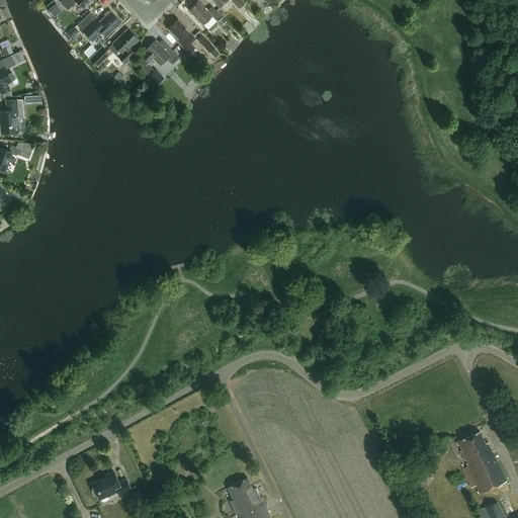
[(83,8),(91,0),(62,0),(61,1),(68,9),(77,1),(83,8)]
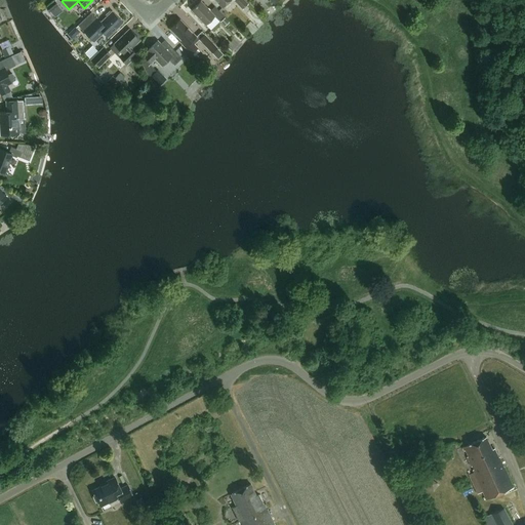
[(248,4),(244,0),(233,0),(242,9),(248,4)]
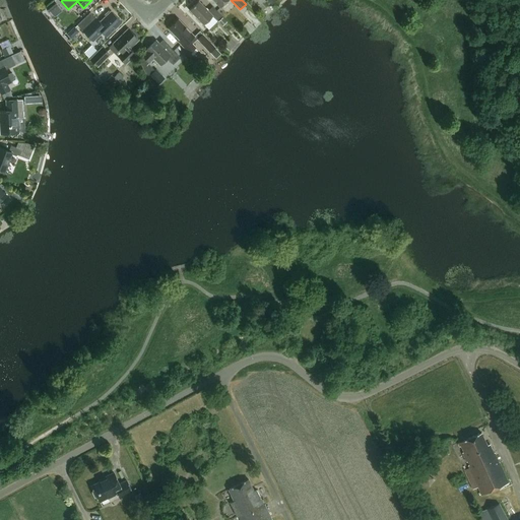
[(50,11),(58,5),(55,1),(47,7),(50,11)]
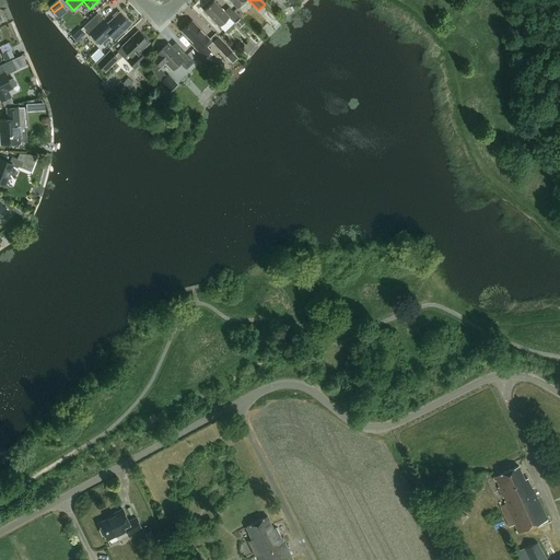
[(234,21),(238,16),(230,7),(224,11),(214,1),(205,10),(220,26),(230,16),(234,21)]
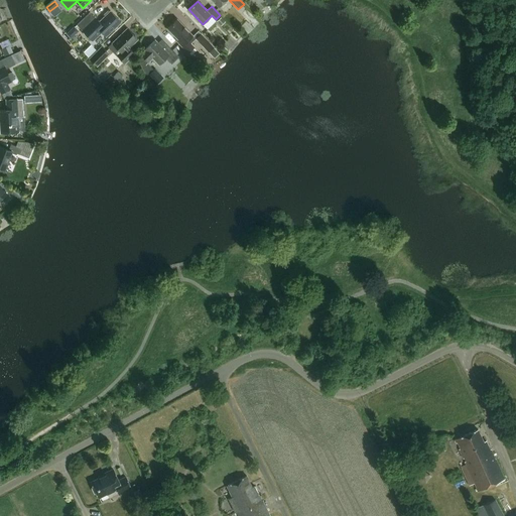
[(111,12),(110,11),(108,10),(104,14),(105,17),(106,18),(101,22),(91,12),(78,24),(83,30),(83,33),(89,39),(92,39),(101,30),(105,34),(120,20),(112,12),(111,12)]
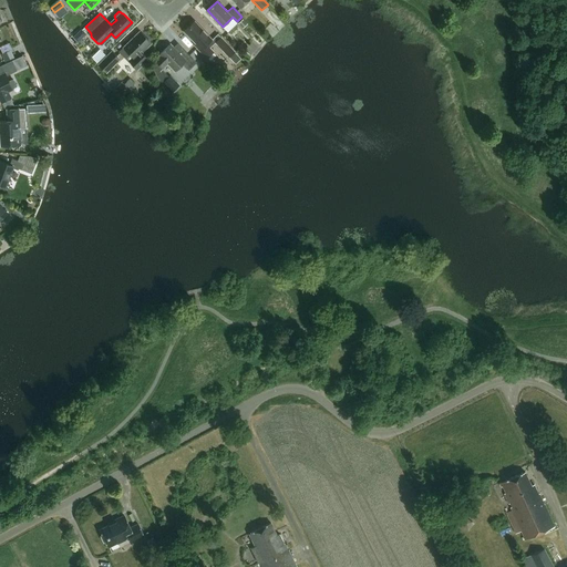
[(215,52),(207,44),(213,39),(195,20),(184,31),(196,43),(195,44),(200,51),(208,59),(215,52)]
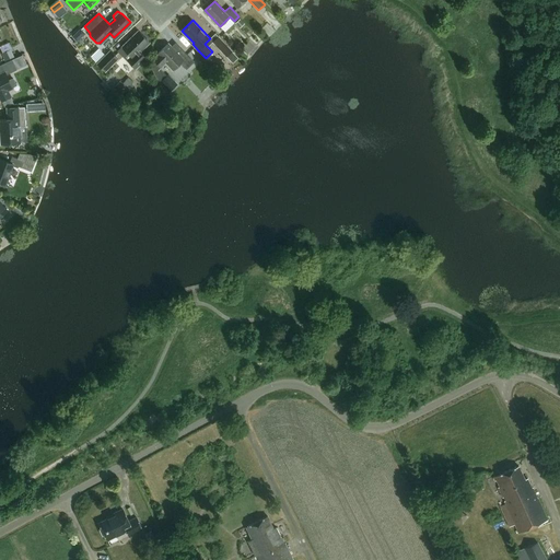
[(81,28),(72,36),(77,42),(85,33),(81,28)]
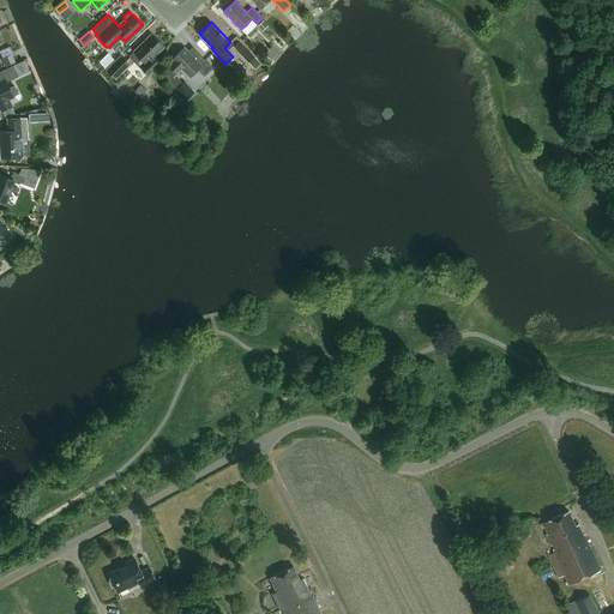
[(152,55),(162,46),(163,44),(152,35),(130,56),(136,62),(148,74),(160,62),(152,55)]
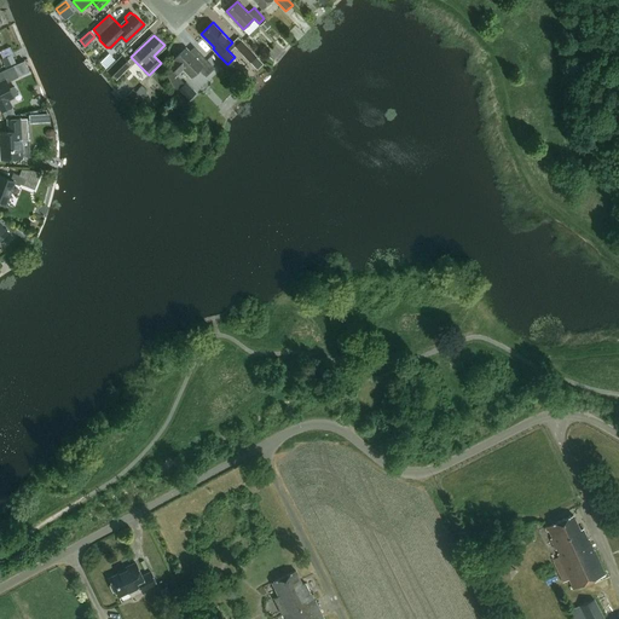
[(241,40),(235,46),(250,63),(256,57),(241,40)]
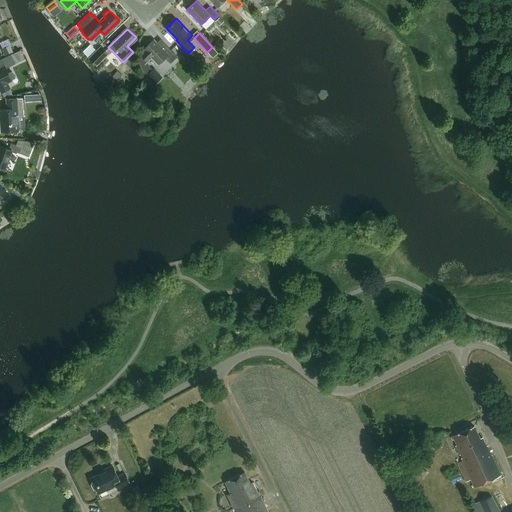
[(10,37),(1,41),(7,54),(16,50),(10,37)]
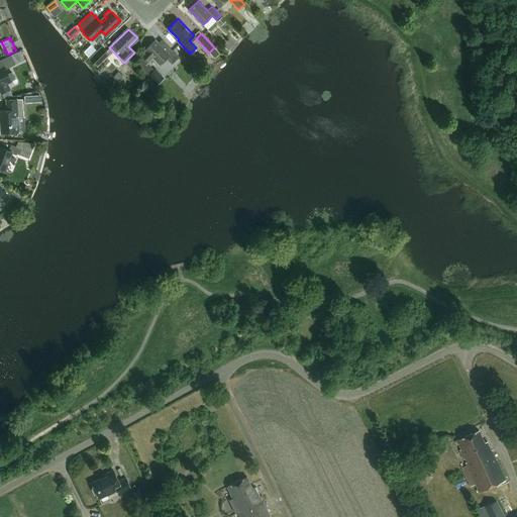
[(159,44),(156,40),(146,48),(146,49),(141,55),(148,62),(153,57),(161,64),(167,58),(173,63),(179,57),(163,40),(159,44)]
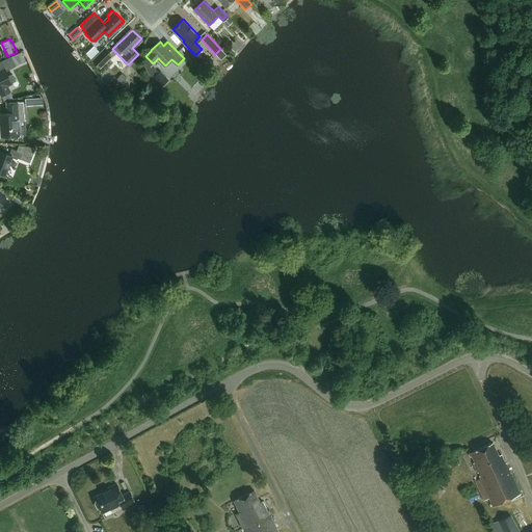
[(100,68),(112,55),(104,47),(91,59),(100,68)]
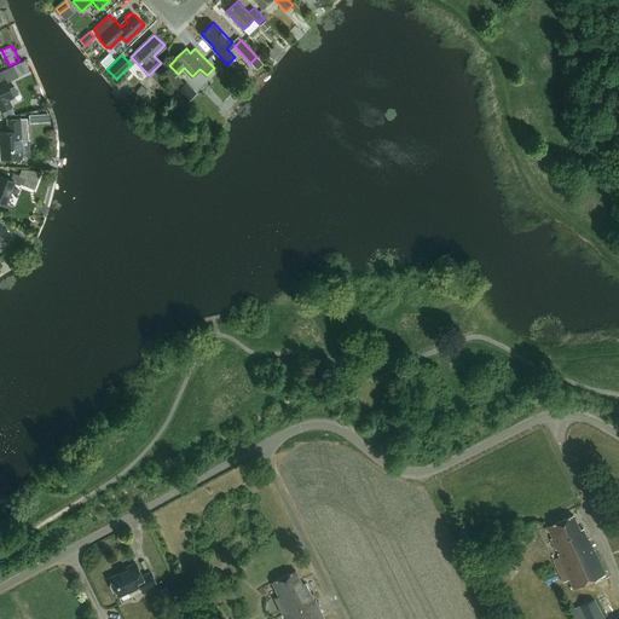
[(10,87),(7,82),(19,76),(13,65),(0,71),(0,80),(0,81),(0,108),(1,111),(12,106),(9,99),(15,97),(13,96),(18,93),(15,85),(10,87)]
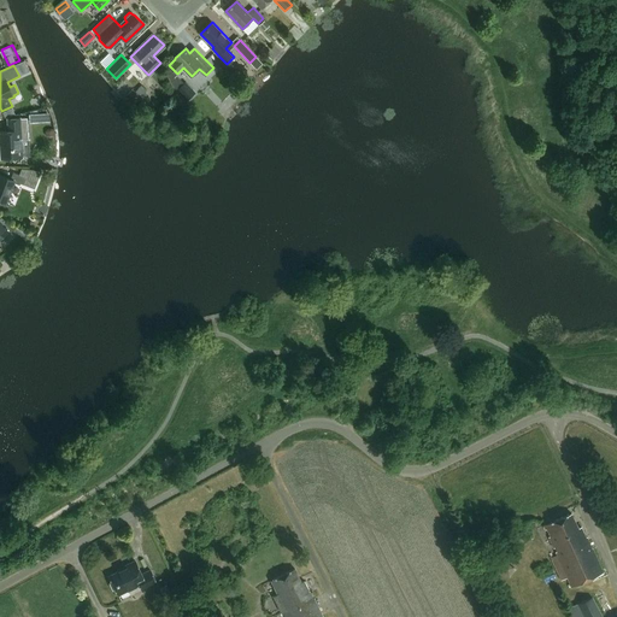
[(194,94),(184,84),(177,92),(187,101),(194,94)]
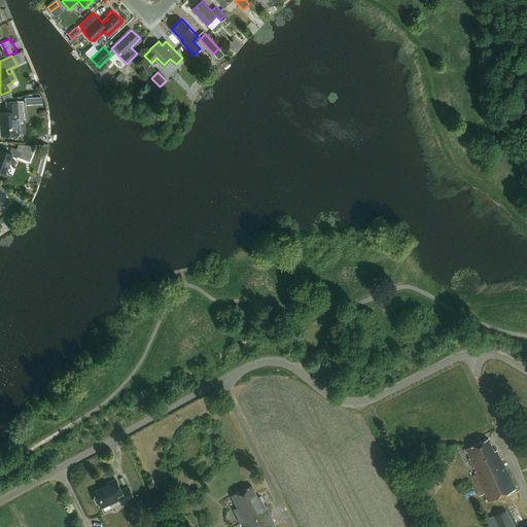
[(1,135),(20,134),(26,134),(25,118),(24,100),(7,101),(7,111),(1,112),(2,124),(0,124),(1,135)]
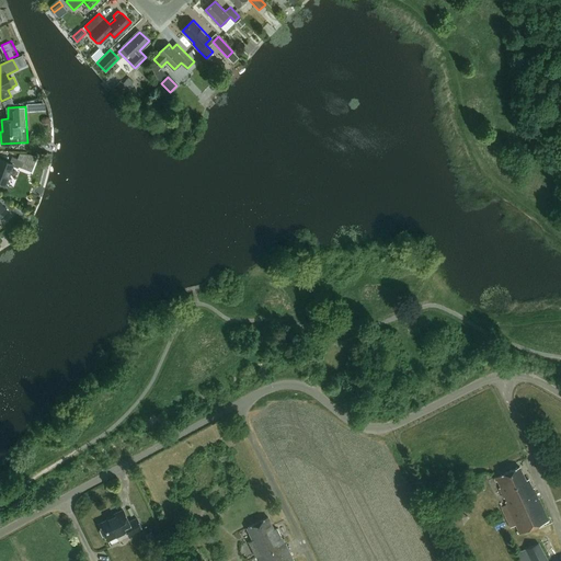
[(10,162),(0,158),(0,183),(12,189),(15,180),(10,178),(14,164),(22,168),(25,161),(12,157),(10,162)]
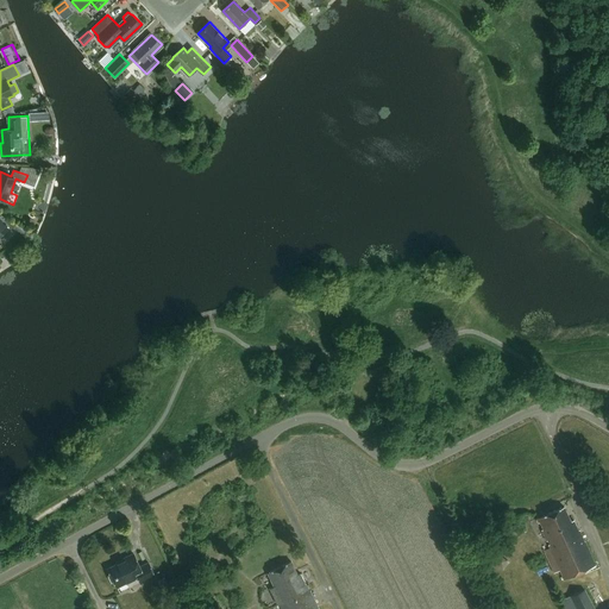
[(0,237),(1,239),(11,230),(0,219),(0,237)]
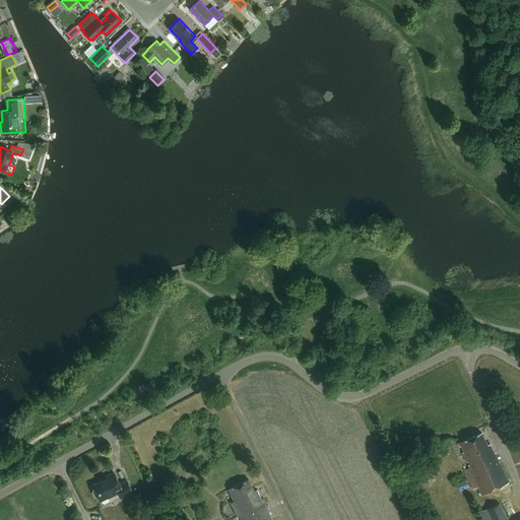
[(481,495),(509,482),(500,462),(499,462),(494,452),(494,453),(490,444),(486,445),(481,432),(458,443),(469,467),(464,469),(473,489),(478,486),(481,495)]
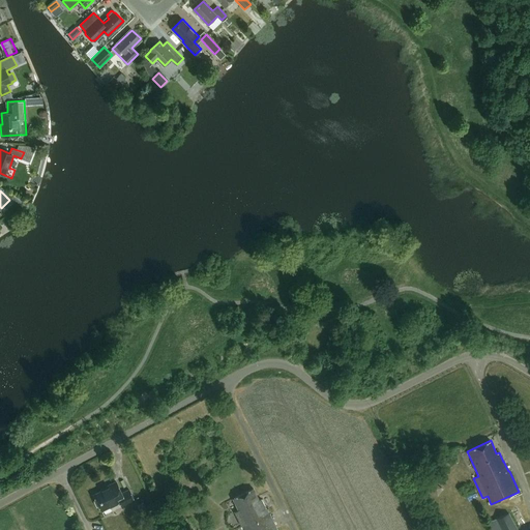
[(122,507),(135,502),(129,490),(122,493),(116,481),(107,487),(108,488),(94,495),(101,510),(120,502),(122,507)]
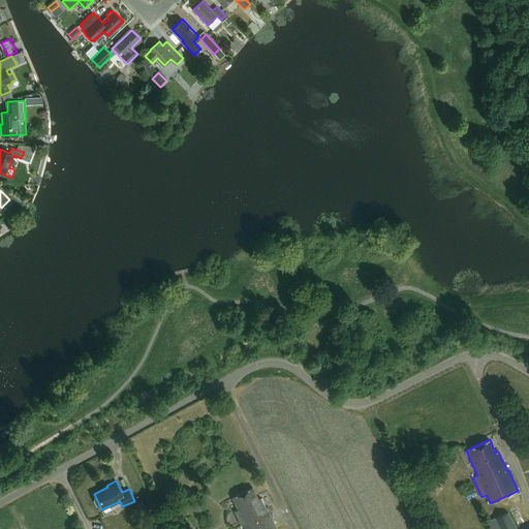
[(236,511),(244,528),(277,528),(270,512),(270,514),(267,508),(261,498),(259,499),(253,488),(232,498),(239,509),(236,511)]
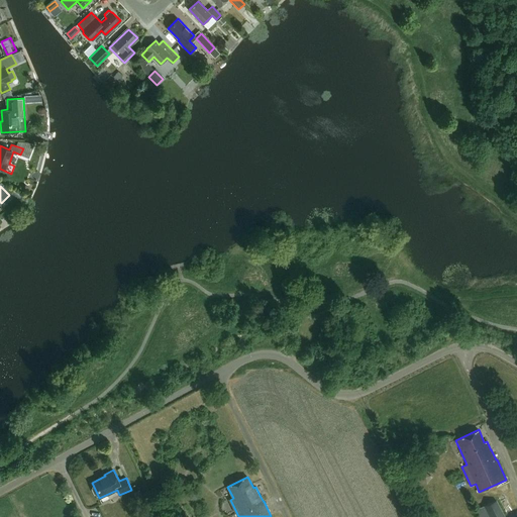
[(505,516),(497,500),(475,511),(478,516),(505,516)]
